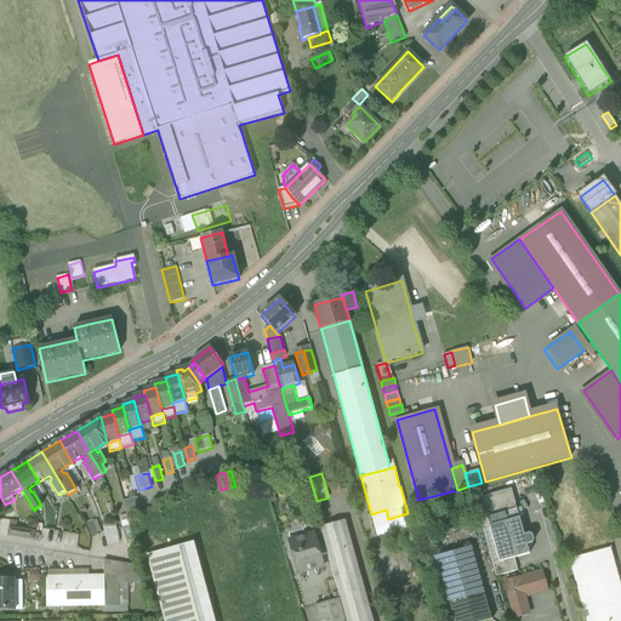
[(211,478),(215,493),(221,490),(217,477),(211,478)]
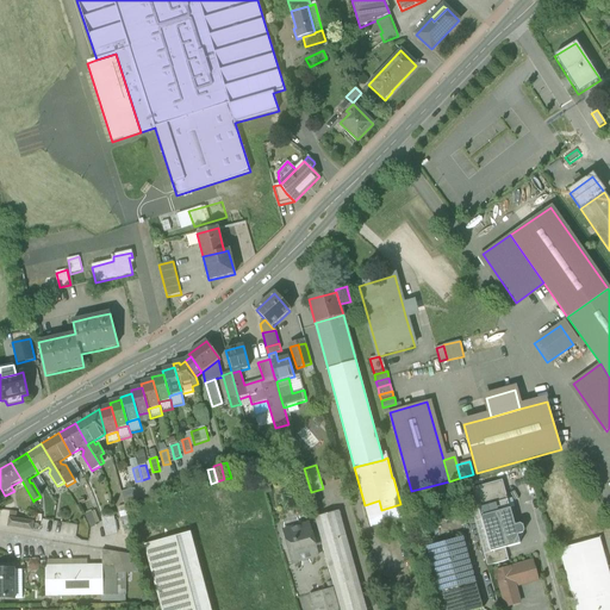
[(473,489),(481,517),(510,510),(502,481),(473,489)]
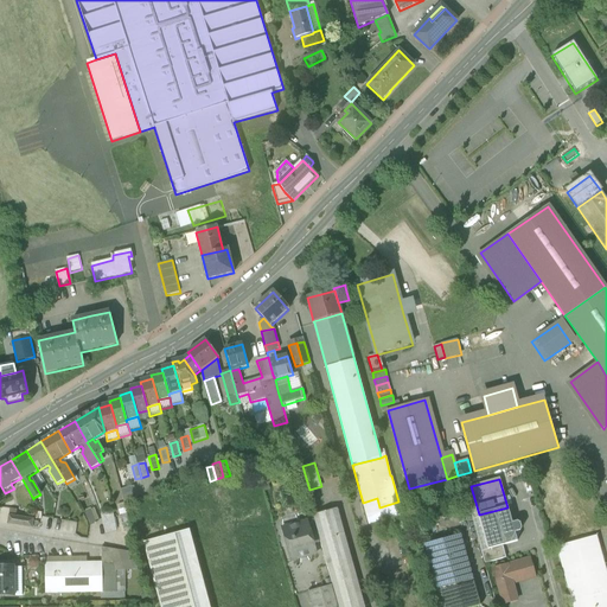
[(138,500),(136,493),(134,487),(121,490),(123,497),(125,504),(138,500)]
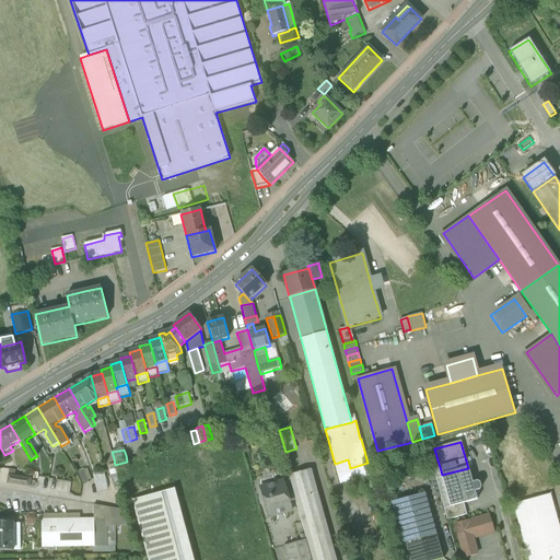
[(31,459),(34,466),(42,462),(37,456),(31,459)]
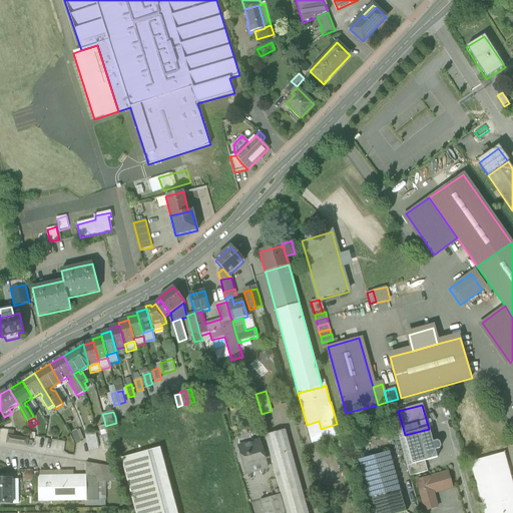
[(341,436),(337,424),(321,429),(319,421),(307,425),(312,444),(341,436)]
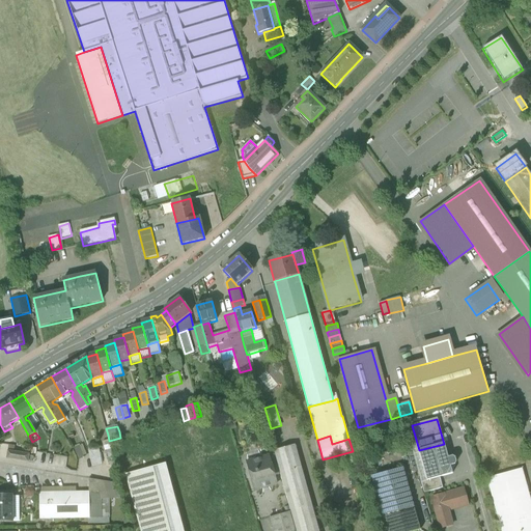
[(477,444),(486,479),(510,472),(501,438),(477,444)]
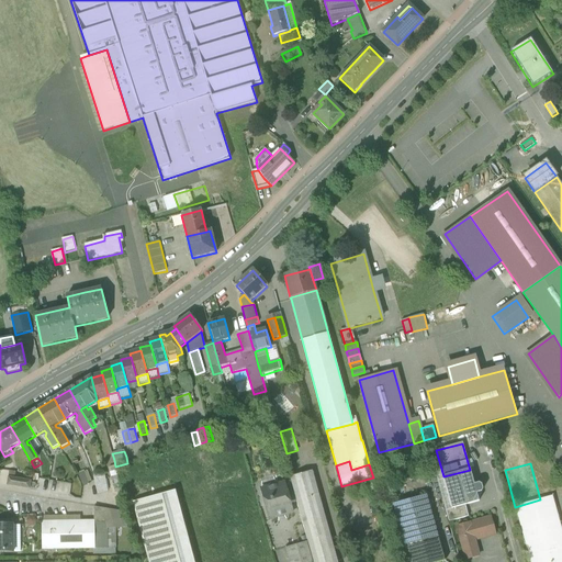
[(474,485),(470,470),(444,476),(452,509),(465,505),(479,502),(476,494),(482,492),(483,490),(482,485),(479,483),(474,485)]
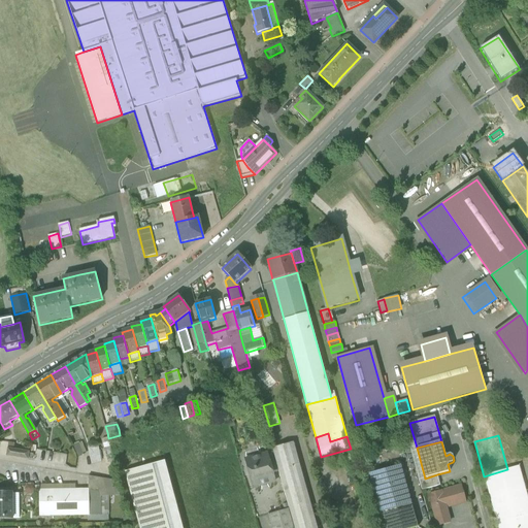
[(109,442),(103,444),(107,461),(113,459),(109,442)]
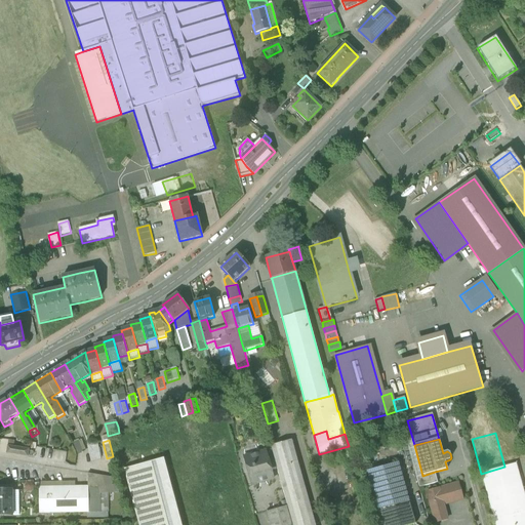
[(271,446),(292,524),(315,524),(291,440),(271,446)]
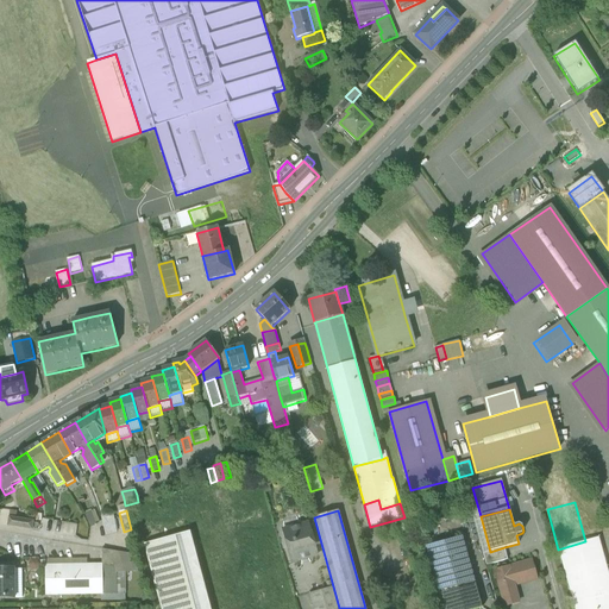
[(98,526),(92,512),(85,515),(90,528),(98,526)]
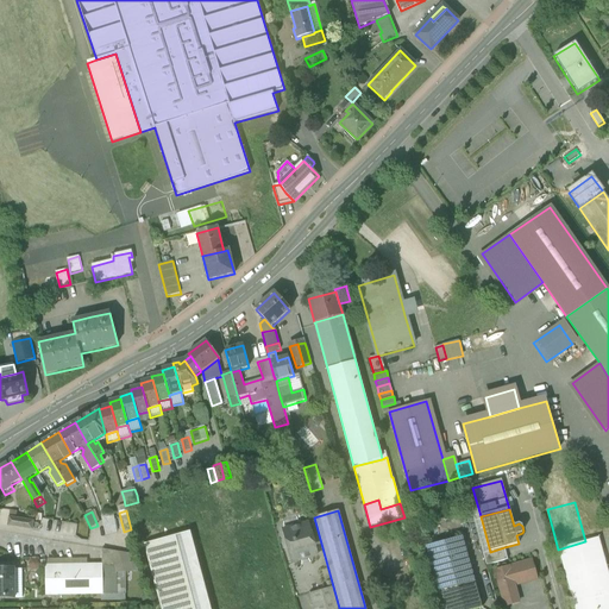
[(113,514),(101,518),(106,537),(118,533),(117,526),(113,514)]
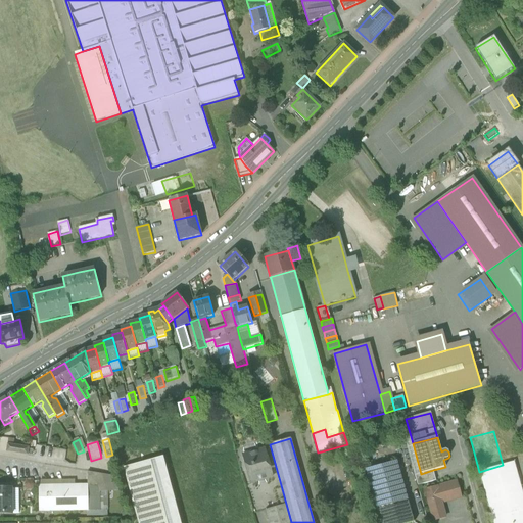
[(6,452),(28,456),(29,447),(8,444),(6,452)]
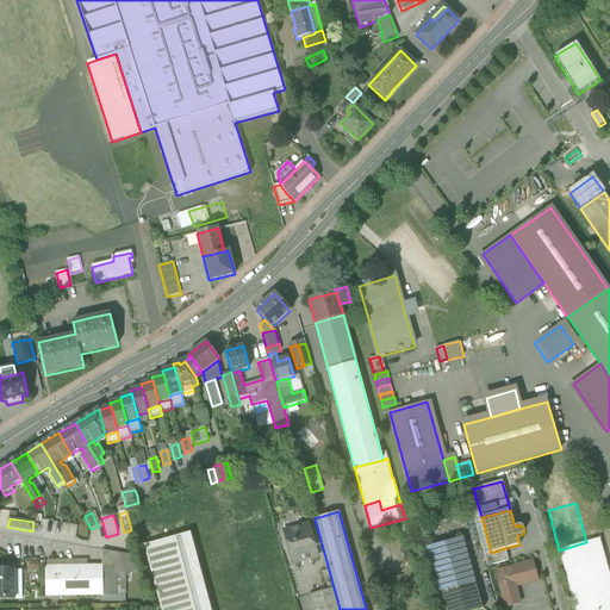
[(53,534),(69,537),(73,524),(55,521),(53,534)]
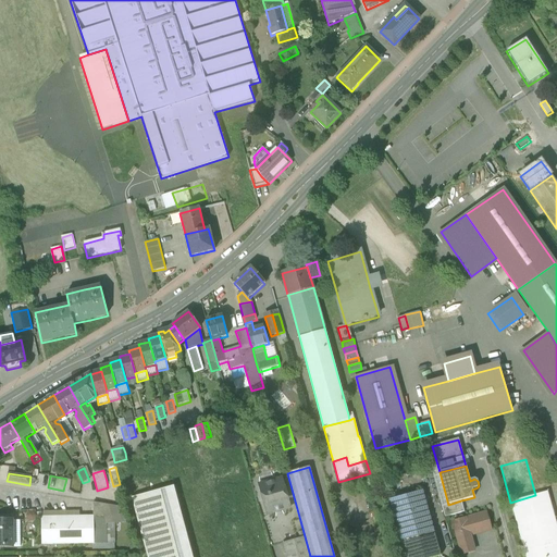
[(282,479),(287,497),(294,496),(288,477),(282,479)]
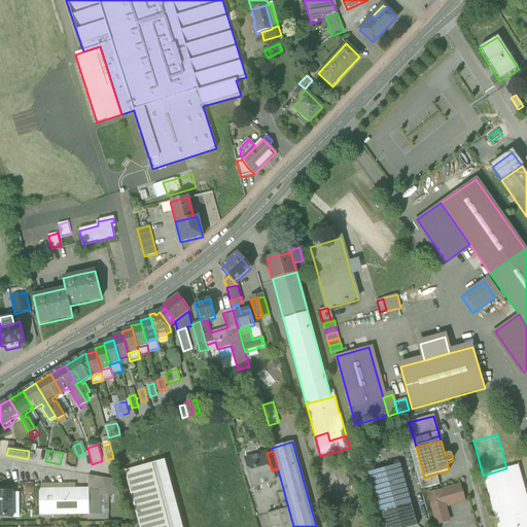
[(245,459),(253,487),(275,481),(272,470),(267,453),(245,459)]
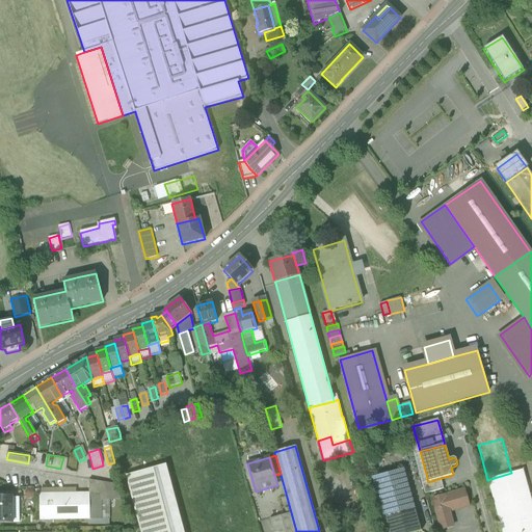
[(126,476),(140,531),(184,531),(166,464),(126,476)]
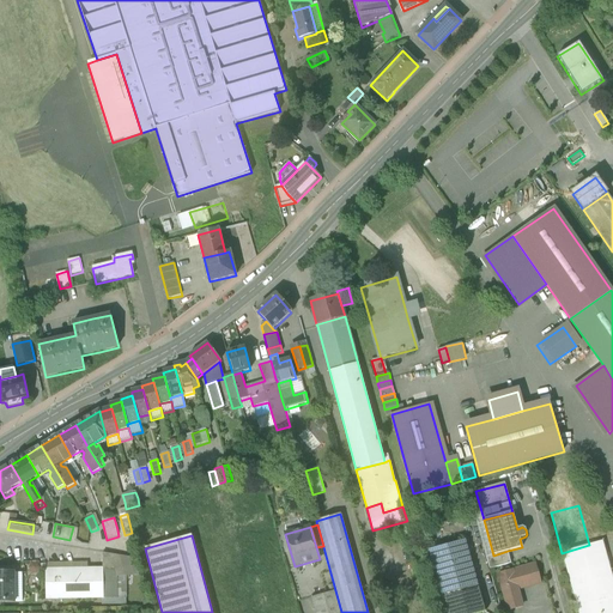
[(562,553),(578,612),(612,612),(612,580),(602,541),(589,545),(562,553)]
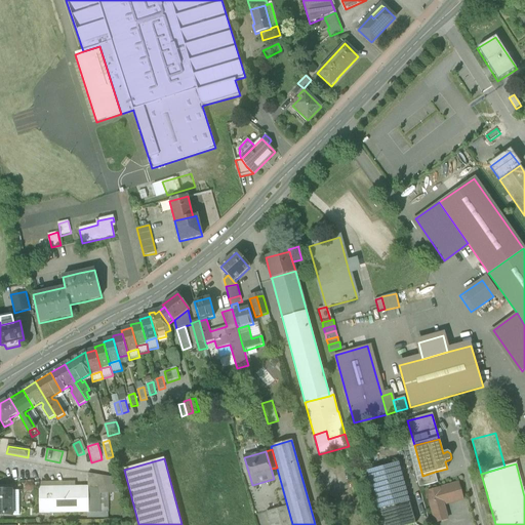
[(368,473),(382,524),(412,524),(415,524),(399,465),(368,473)]
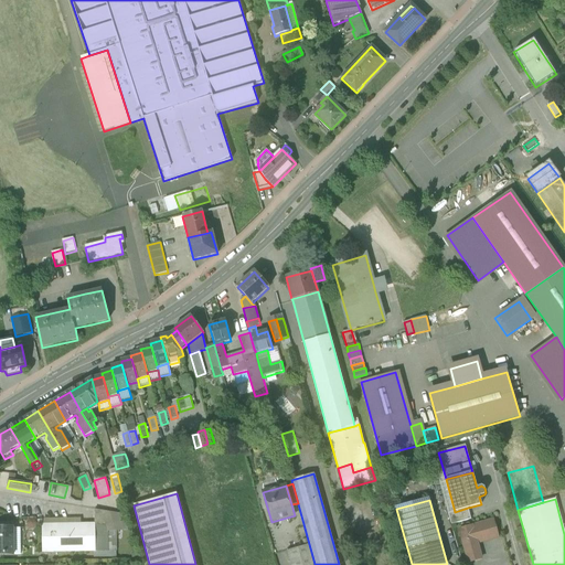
[(448,513),(451,525),(471,520),(468,508),(455,512),(448,513)]
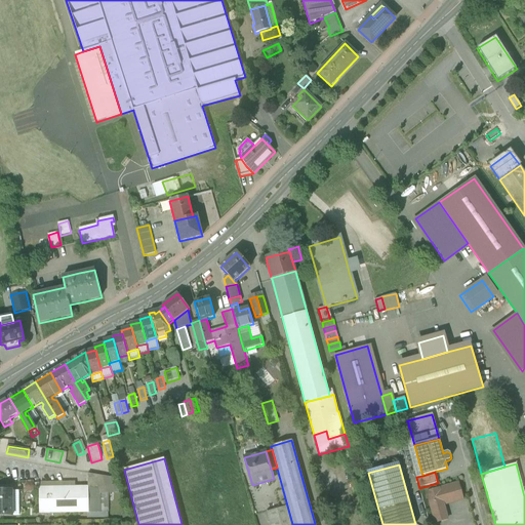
[(88,473),(88,487),(88,513),(101,513),(108,513),(108,493),(122,492),(119,478),(98,475),(88,473)]
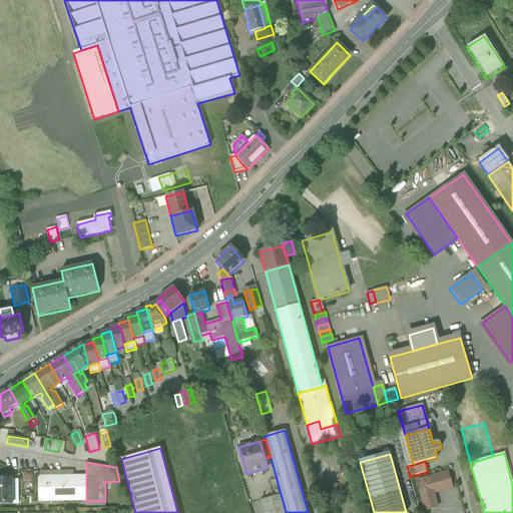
[(417,481),(426,511),(437,508),(433,493),(452,488),(448,473),(417,481)]
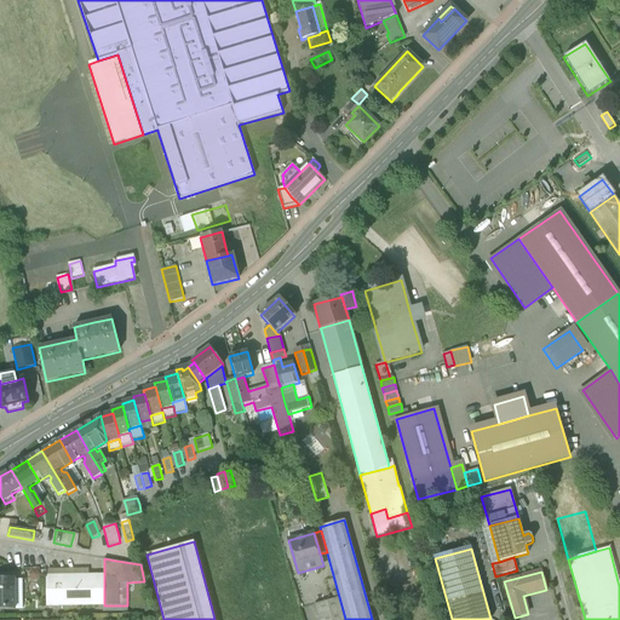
[(103,606),(104,606),(104,575),(47,577),(47,607),(103,606)]
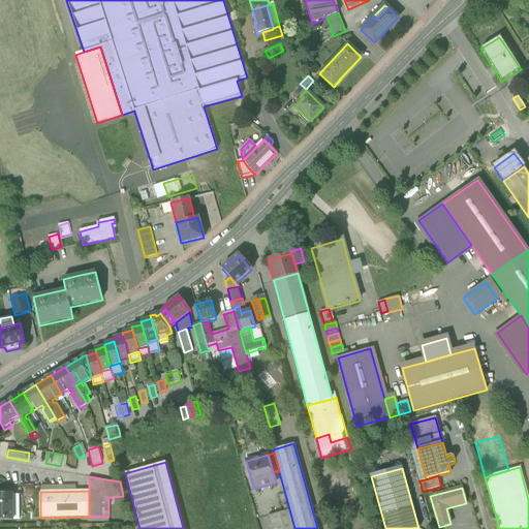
[(0,520),(12,520),(12,509),(10,510),(10,500),(12,500),(12,495),(0,494),(0,520)]
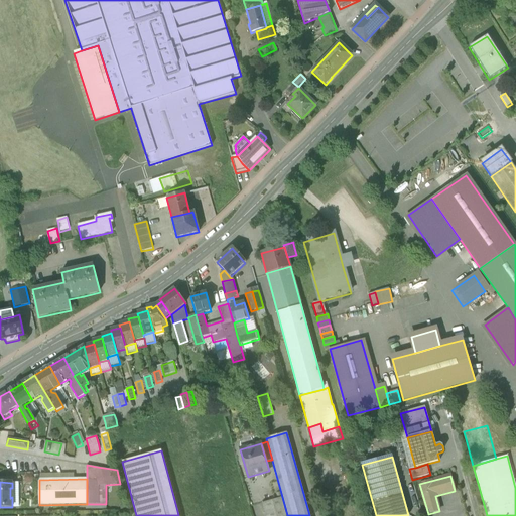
[(18,483),(12,483),(12,488),(10,488),(10,498),(12,497),(12,507),(19,507),(18,483)]
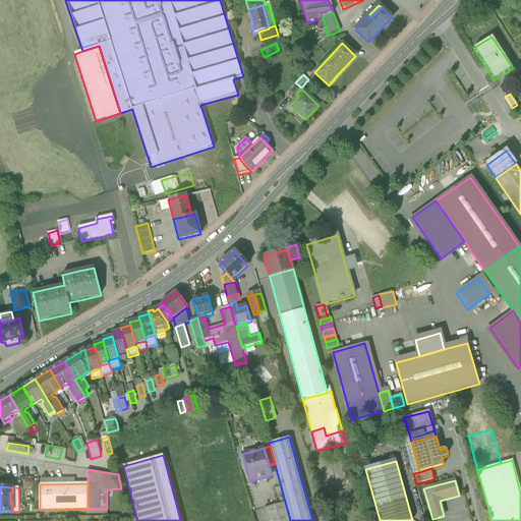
[(265,508),(268,520),(289,520),(284,503),(265,508)]
